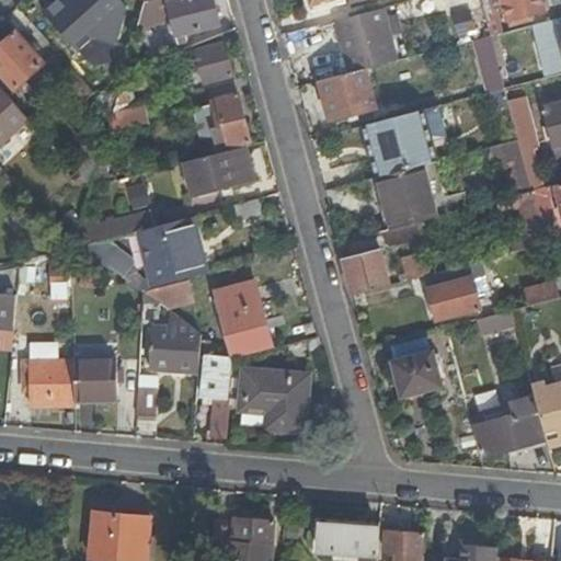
[(121,0),(133,12),(142,2),(139,0),(121,0)]
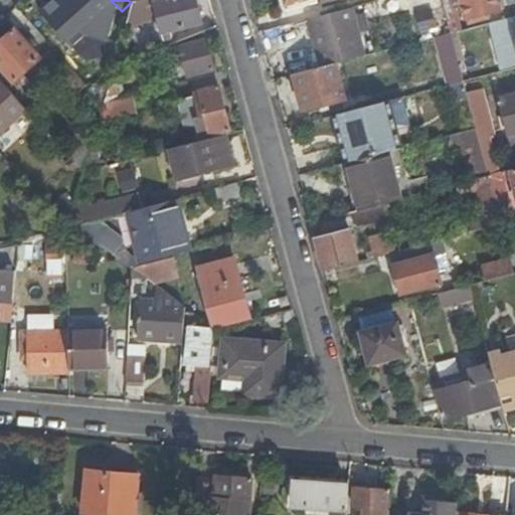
[(162,30),(165,39),(174,36),(172,30),(203,23),(197,0),(165,0),(155,2),(160,21),(162,30)]
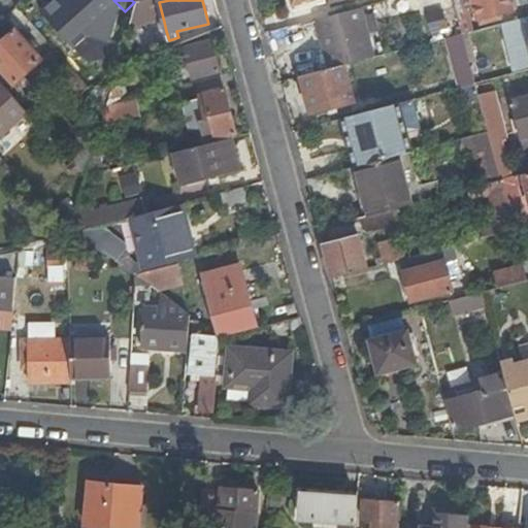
[(453,0),(454,1),(463,33),(473,30),(465,0),(453,0)]
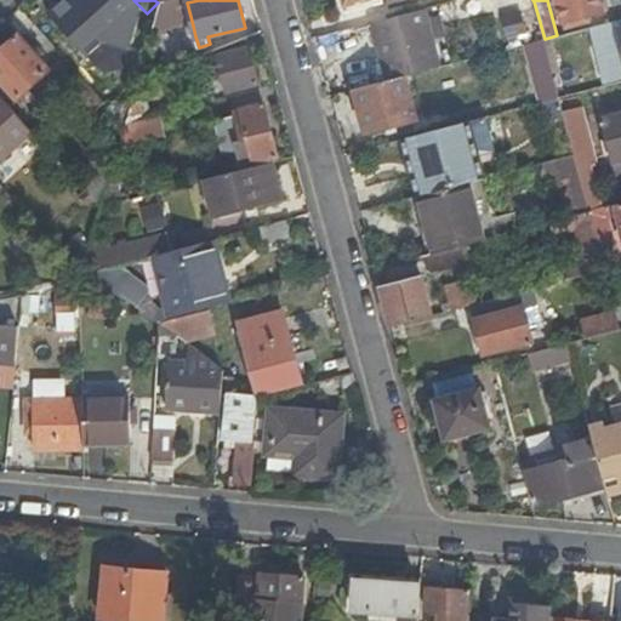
[(600,0),(554,0),(562,22),(604,11),(600,0)]
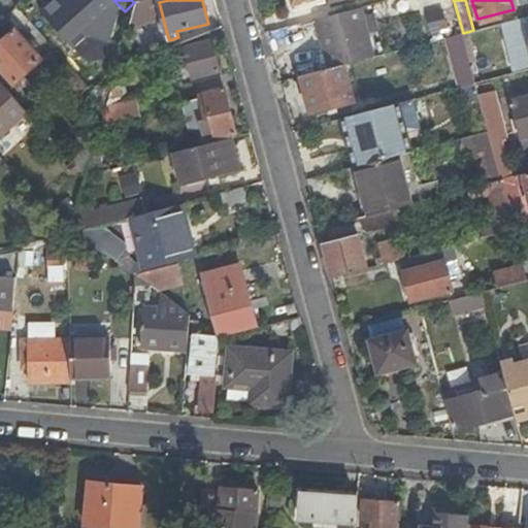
[(361,8),(316,20),(329,68),(343,64),(374,57),(361,8)]
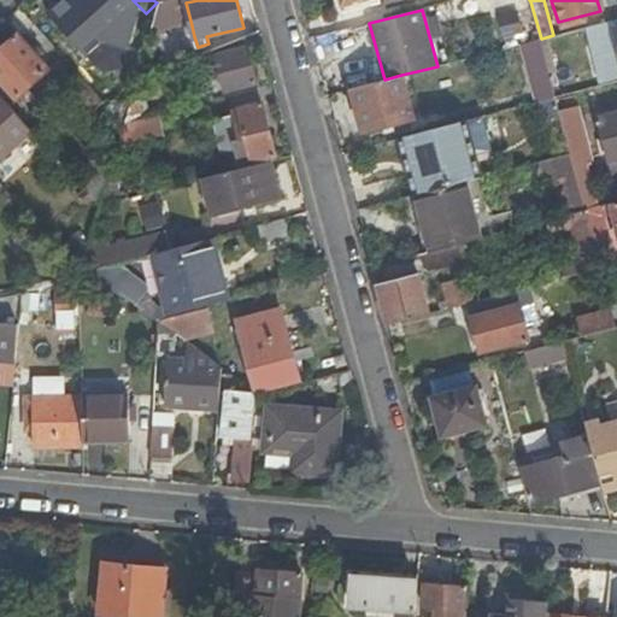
[(125,17),(98,42),(124,72),(140,58),(135,53),(144,37),(125,17)]
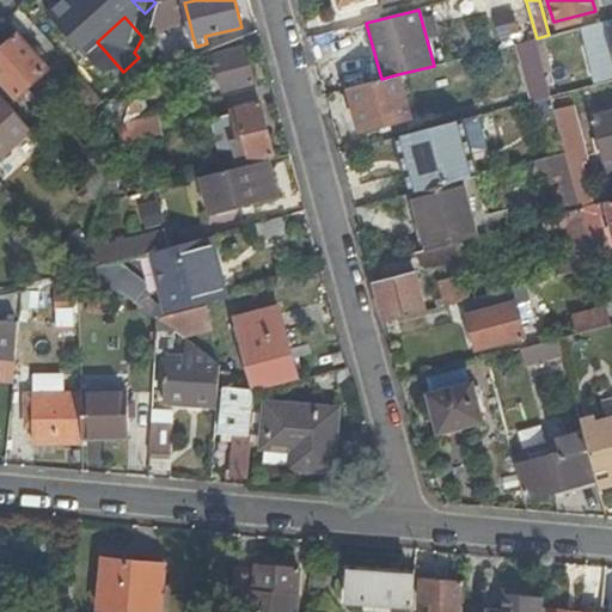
[(611,75),(611,26),(611,28),(609,19),(582,26),(597,80),(611,75)]
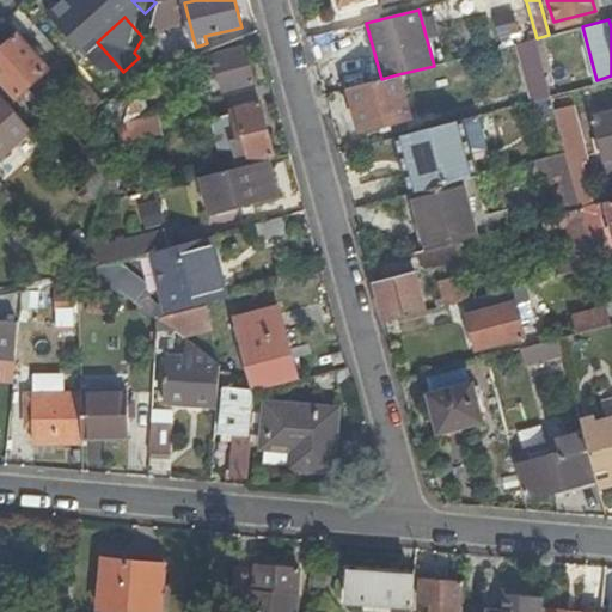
[(196,47),(199,55),(244,37),(242,28),(204,36),(207,43),(196,47)]
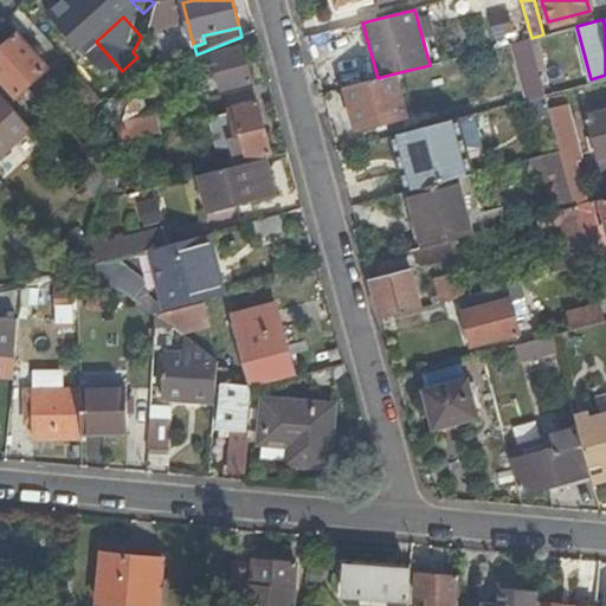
[(49,69),(19,33),(0,50),(0,78),(15,97),(49,69)]
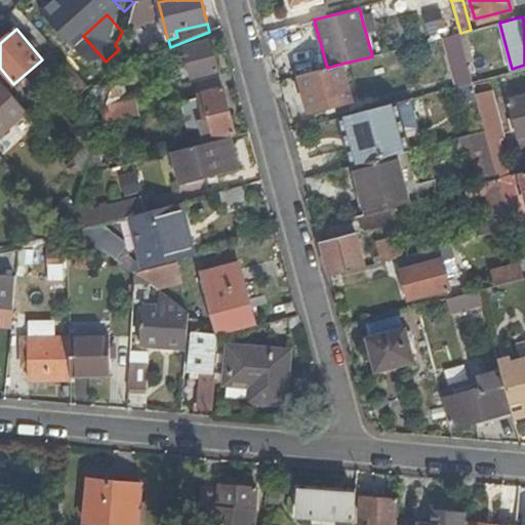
[(473,82),(460,33),(445,37),(450,53),(458,86),(473,82)]
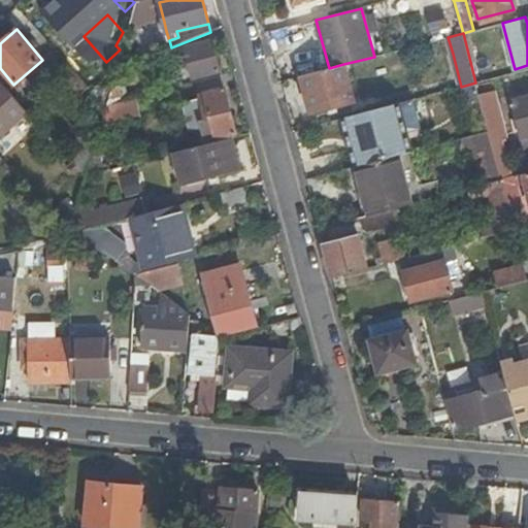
[(448,37),(438,39),(443,56),(453,54),(448,37)]
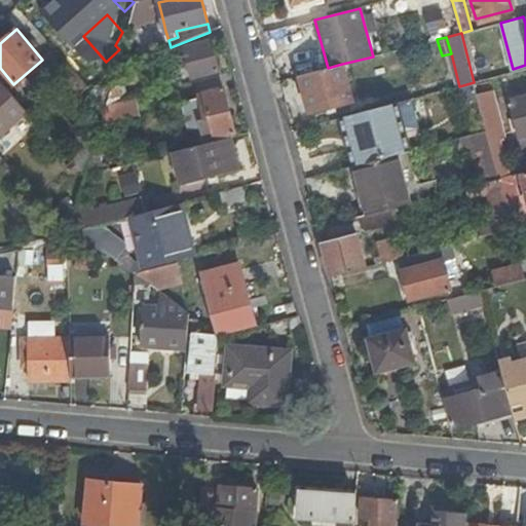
[(192,77),(219,70),(212,40),(184,46),(192,77)]
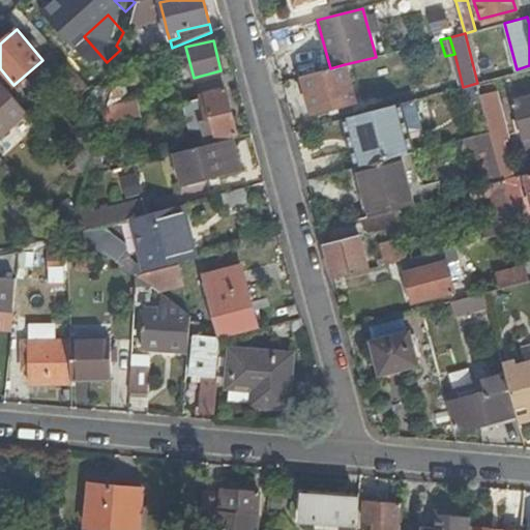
[(88,87),(64,60),(52,70),(76,98),(88,87)]
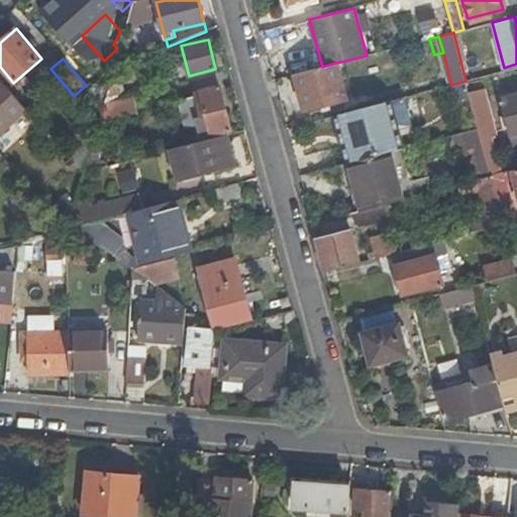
[(336,63),(322,67),(294,74),(304,111),(345,100),(336,63)]
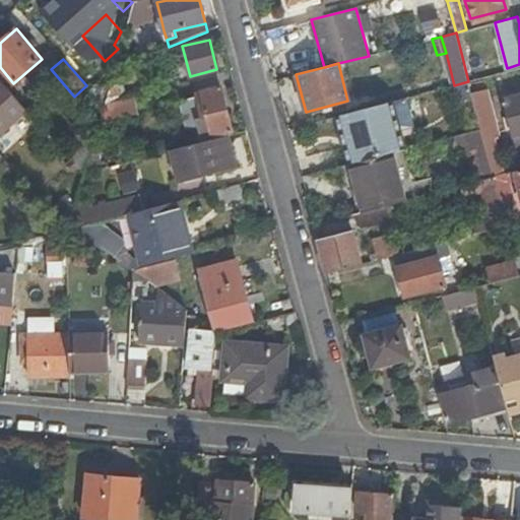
[(173,85),(180,83),(178,77),(171,79),(173,85)]
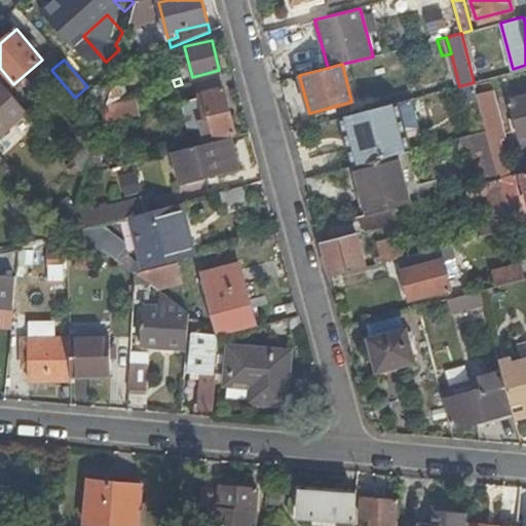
[(0,135),(27,111),(0,80),(0,135)]
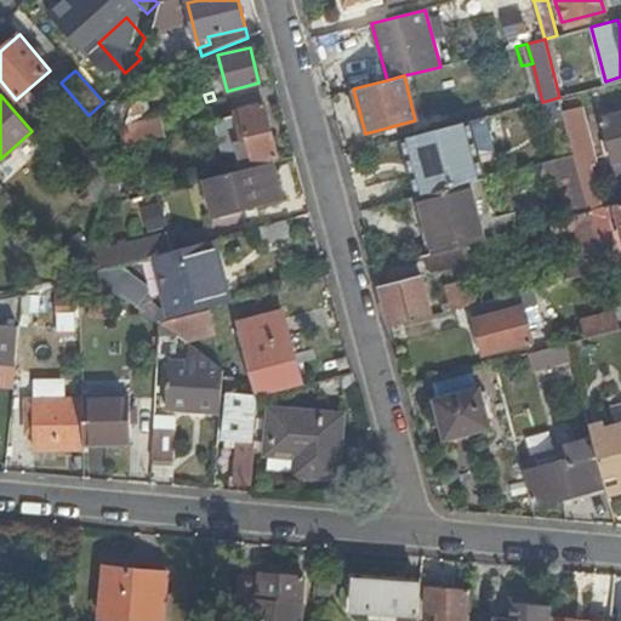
[(563,110),(559,97),(542,102),(524,107),(539,161),(560,155),(562,159),(575,155),(563,110)]
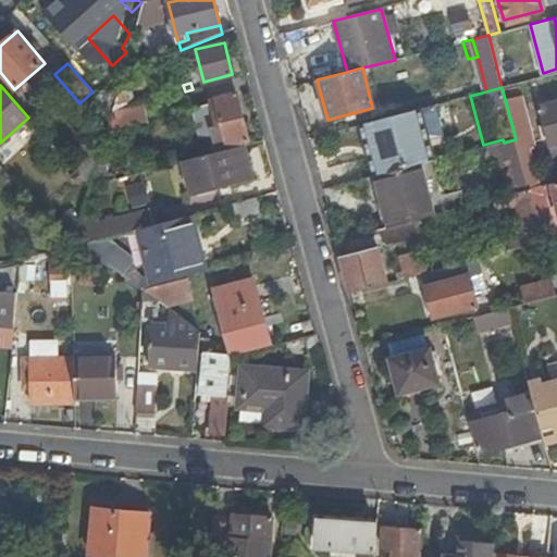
[(229,146),(249,140),(237,94),(210,99),(212,104),(189,109),(197,136),(224,130),(229,146)]
